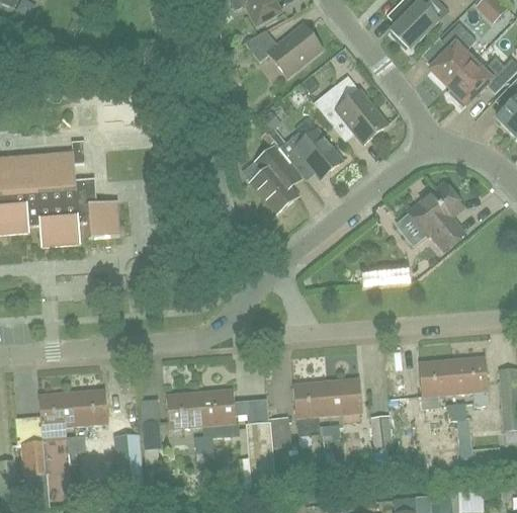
[(230,0),(235,9),(246,2),(257,22),(279,9),(274,0),(230,0)]
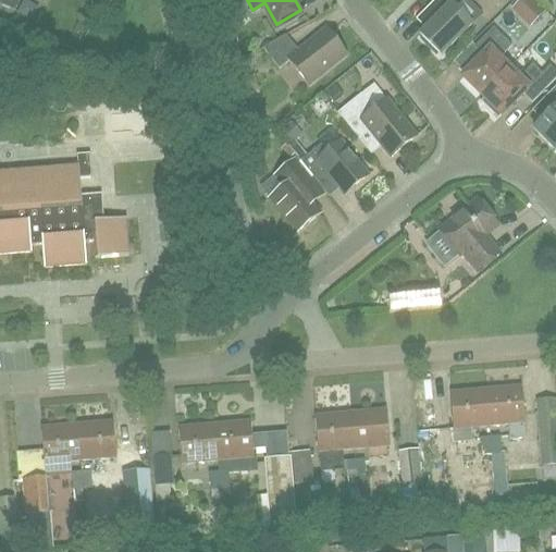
[(437,12),(420,29),(442,51),(472,21),(452,0),(431,0),(429,2),(437,12)]
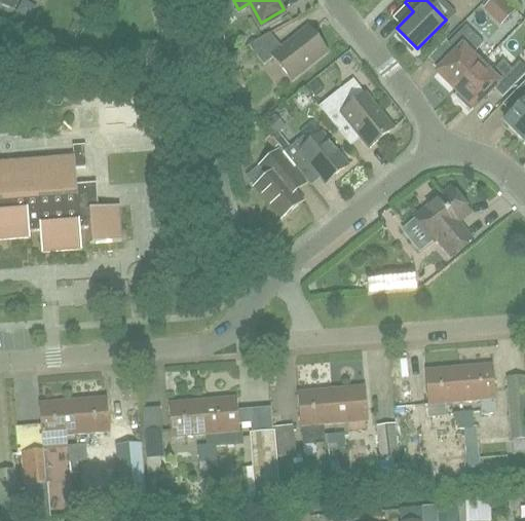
[(510,26),(522,10),(510,0),(493,0),(487,7),(510,26)]
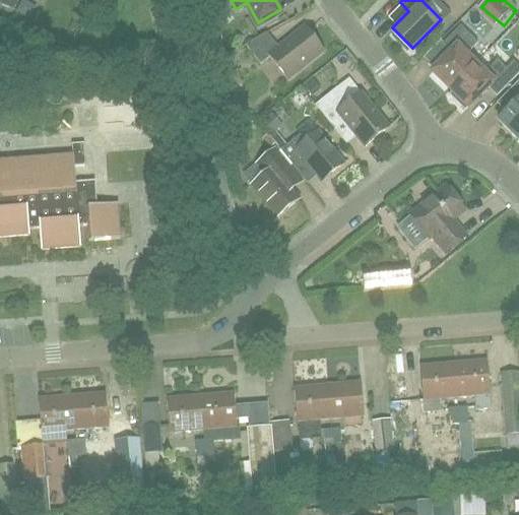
[(433,68),(450,85),(475,60),(466,51),(478,39),(461,21),(444,40),(452,48),(433,68)]
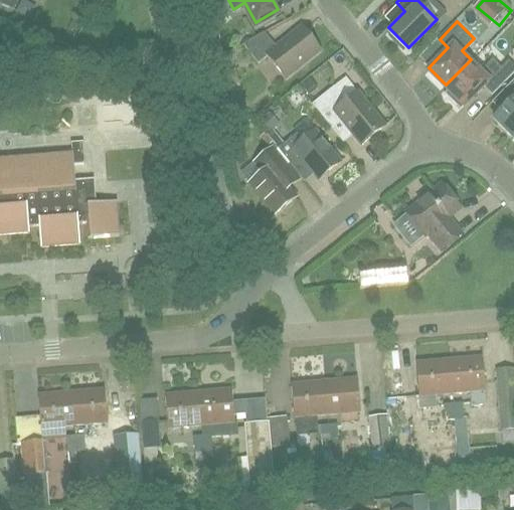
[(259,59),(268,52),(285,74),(320,46),(302,24),(277,44),(265,28),(243,40),(259,59)]
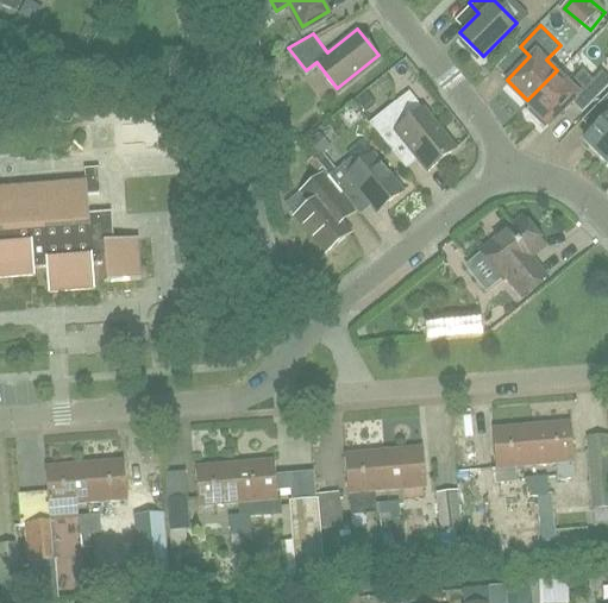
[(527,100),(530,102),(526,106),(545,125),(572,98),(582,108),(607,81),(607,73),(602,67),(594,76),(583,66),(568,81),(557,70),(527,100)]
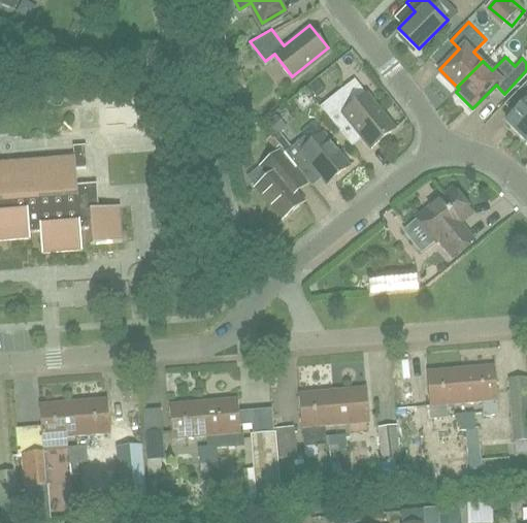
[(506,119),(525,137),(526,136),(526,78),(518,88),(526,96),(526,98),(506,119)]
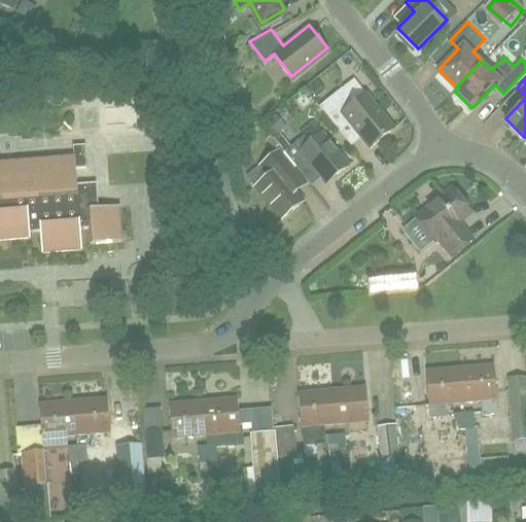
[(354,101),(342,85),(319,103),(338,126),(348,118),(370,145),(394,126),(366,91),(354,101)]
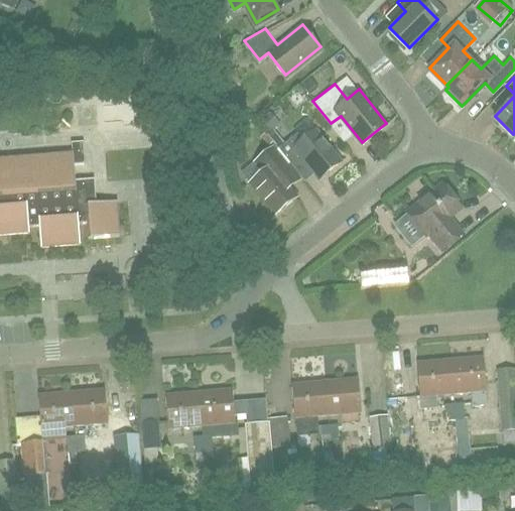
[(341,159),(315,127),(303,137),(297,130),(284,140),(274,127),(268,132),(293,164),(303,156),(319,176),(341,159)]
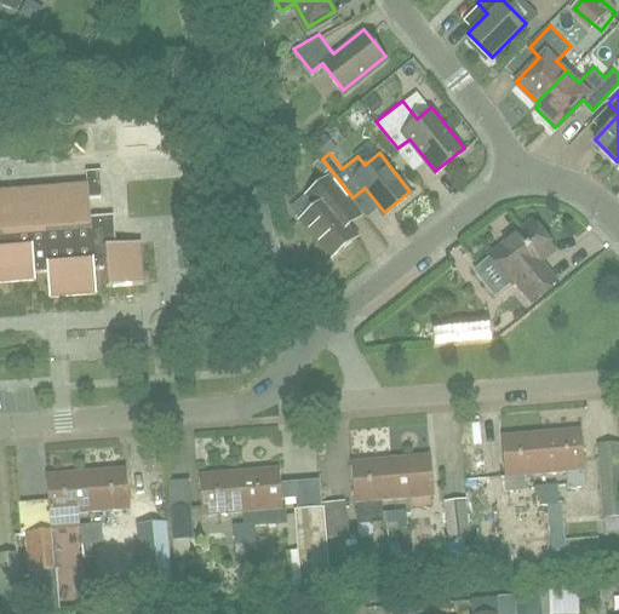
[(0,279),(21,279),(36,277),(35,269),(47,268),(50,294),(97,291),(95,265),(105,265),(107,283),(144,280),(142,239),(116,241),(114,212),(91,213),(90,194),(103,193),(101,167),(86,168),(87,179),(15,185),(0,187),(0,279)]
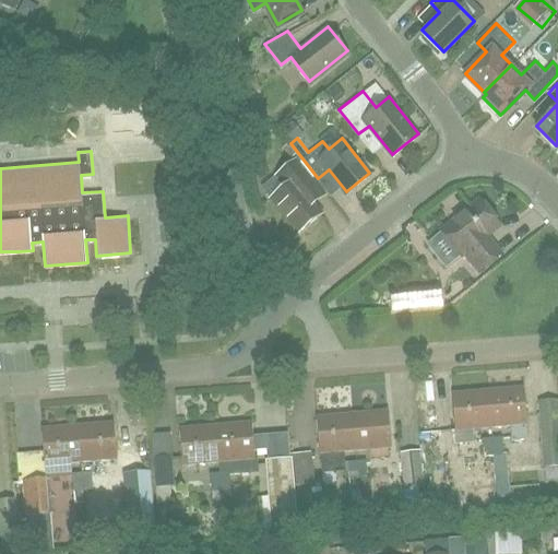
[(312,177),(296,157),(295,157),(277,172),(286,184),(271,196),(298,230),(322,211),(316,202),(325,195),(312,177)]
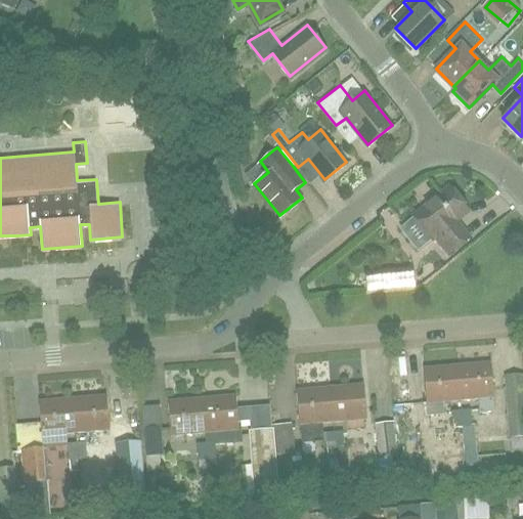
[(468,209),(449,184),(413,213),(433,236),(436,234),(449,252),(470,235),(456,218),(468,209)]
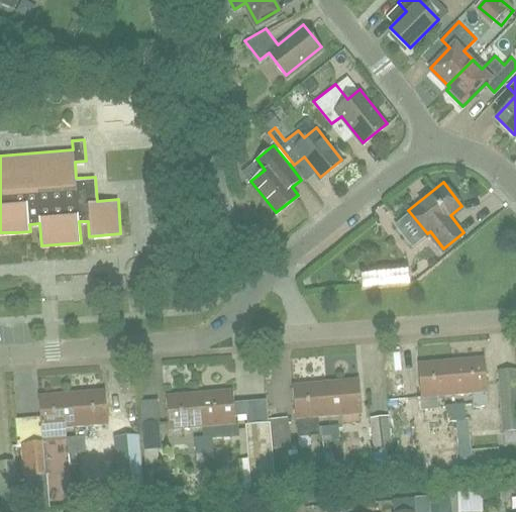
[(410,280),(408,265),(362,270),(363,285),(410,280)]
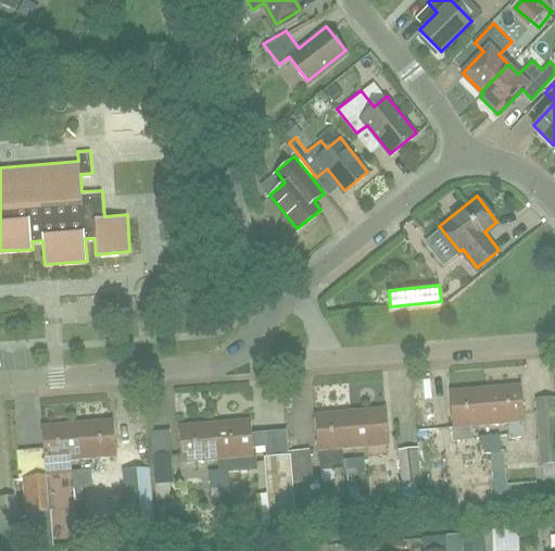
[(522,420),(525,420),(521,382),(486,385),(489,422),(507,421),(508,436),(525,435),(522,420)]
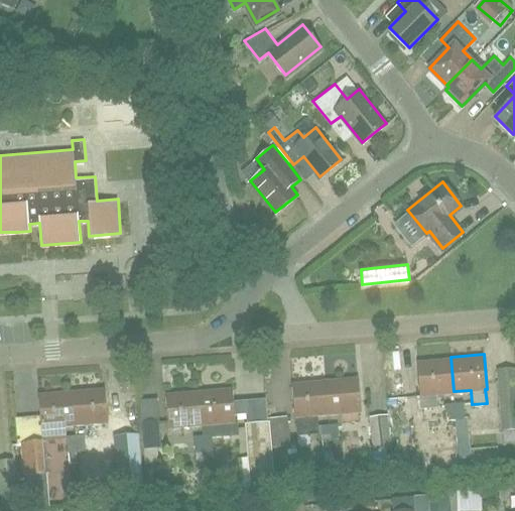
[(454,391),(451,357),(416,360),(420,405),(436,404),(435,393),(454,391)]
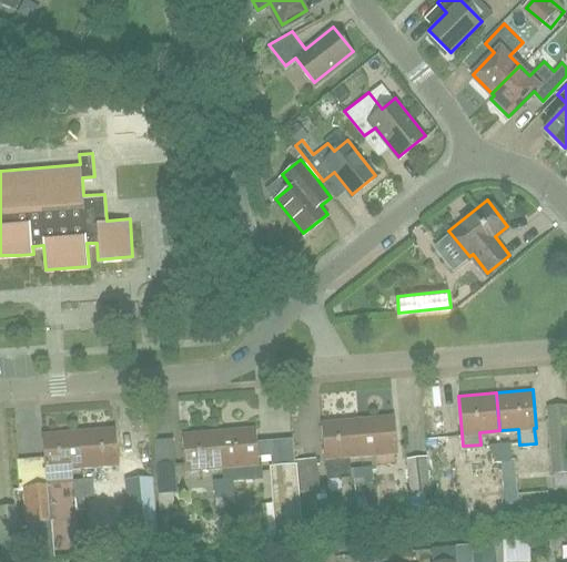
[(566,418),(565,418),(564,402),(547,404),(552,470),(566,469),(566,418)]
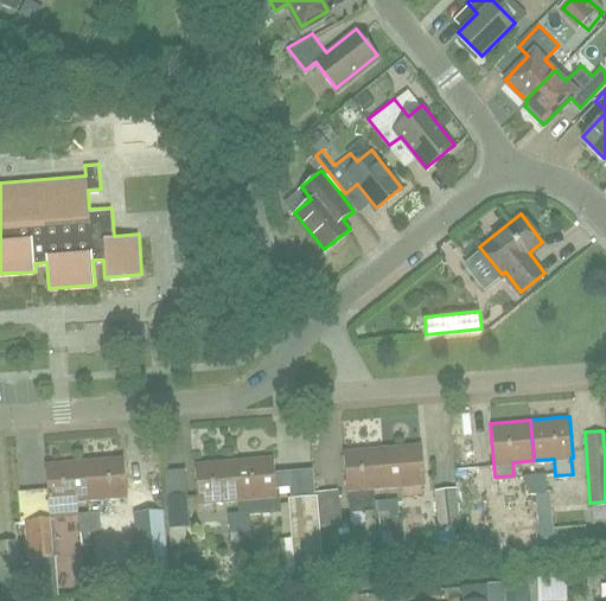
[(421,483),(425,483),(422,442),(383,445),(387,485),(402,484),(421,483)]
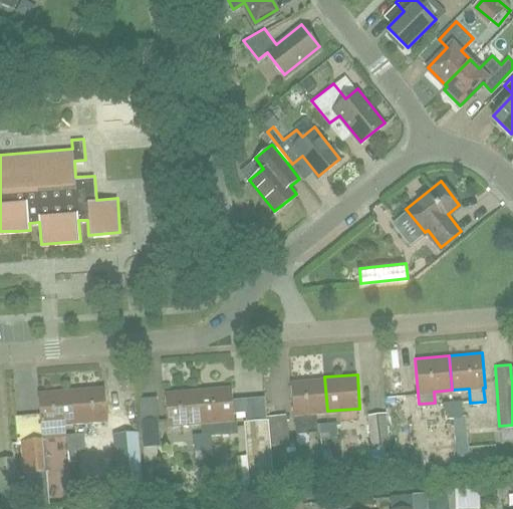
[(327,411),(324,376),(291,379),(294,414),(295,414),(297,414),(298,423),(316,421),(316,412),(327,411)]
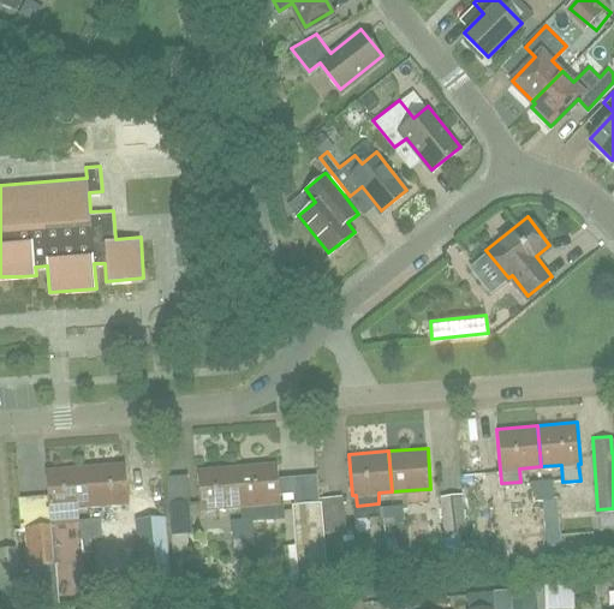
[(240,505),(262,502),(263,518),(285,515),(284,497),(279,499),(275,460),(237,464),(240,505)]
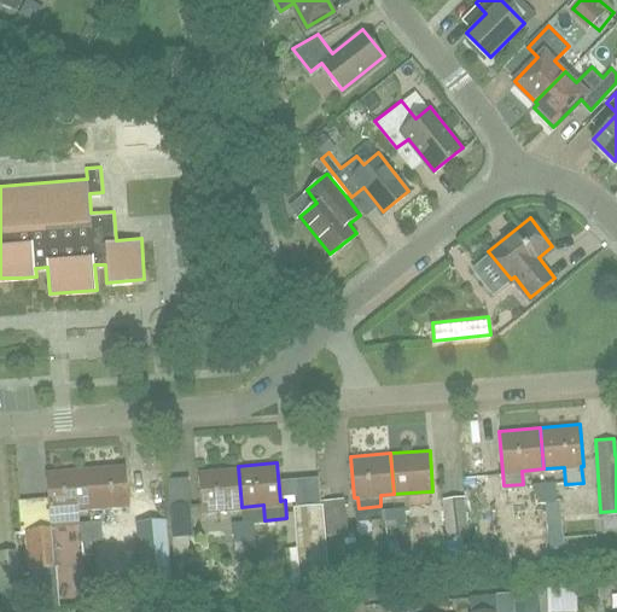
[(89,506),(122,503),(129,503),(126,464),(86,467),(89,506)]
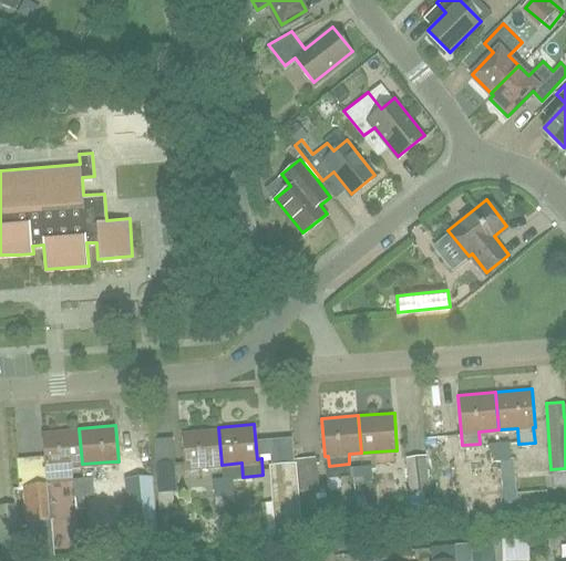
[(222,465),(218,427),(182,430),(185,468),(222,465)]
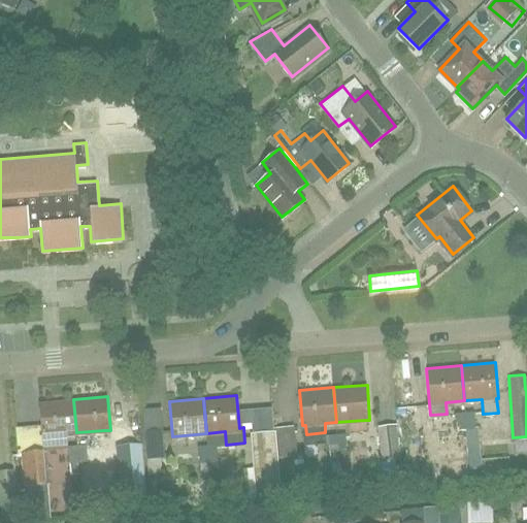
[(76,432),(73,399),(39,402),(41,423),(42,436),(43,436),(44,450),(68,448),(68,444),(67,435),(76,434),(76,432)]
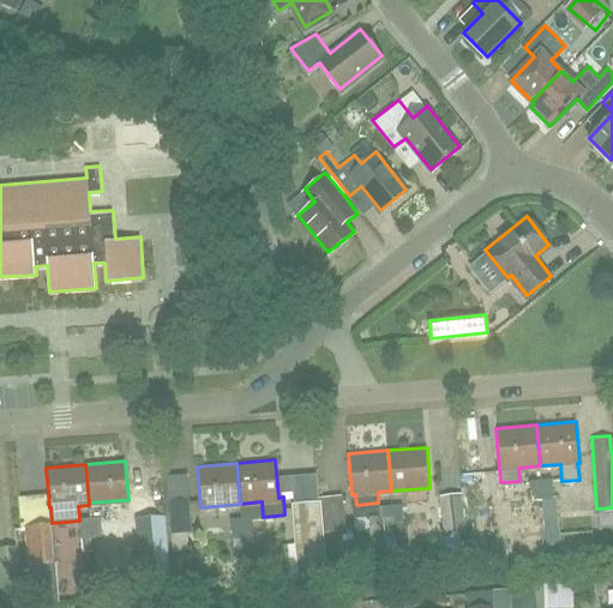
[(552,476),(540,477),(542,497),(545,495),(553,495),(552,476)]
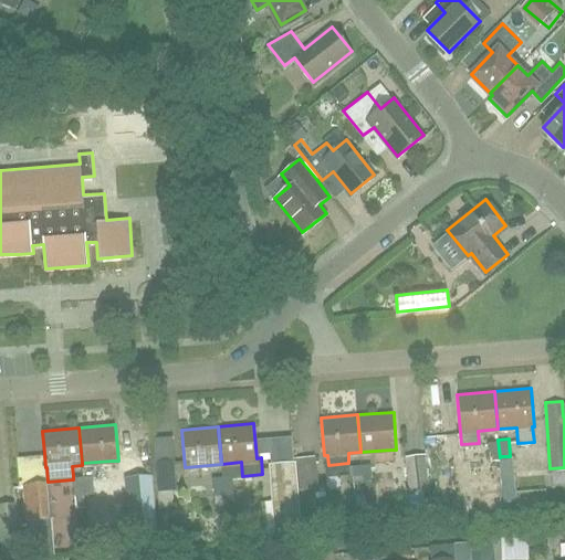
[(503,469),(503,464),(502,456),(500,457),(498,440),(489,440),(491,471),(503,469)]
